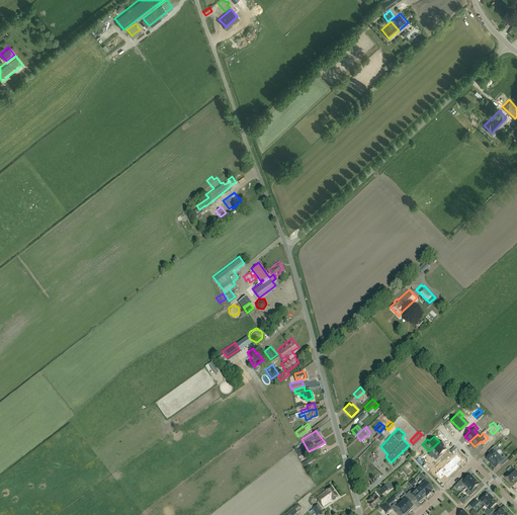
[(439,441),(431,449),(434,452),(431,455),(434,457),(436,455),(437,456),(440,453),(439,452),(444,447),(441,444),(442,444),(439,441)]
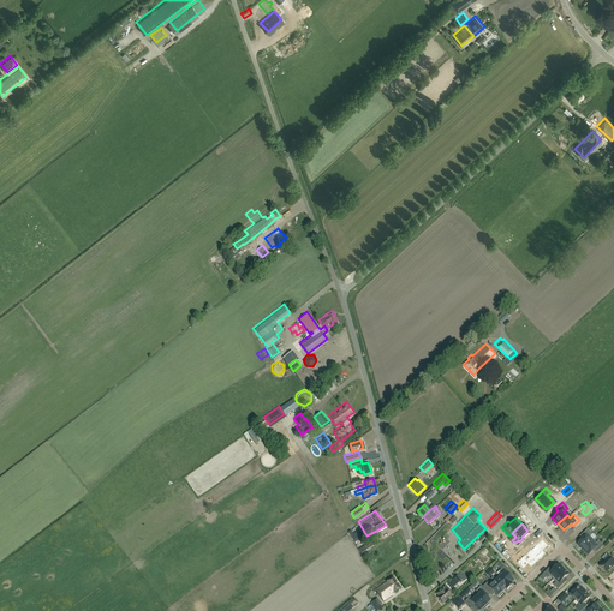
[(582,546),(591,537),(589,533),(590,532),(585,526),(579,532),(582,534),(576,540),(577,541),(582,546)]
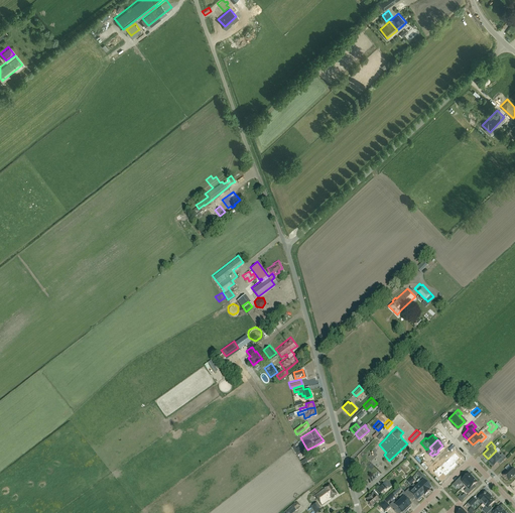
[(375,452),(373,450),(371,451),(370,451),(366,454),(370,458),(375,452)]
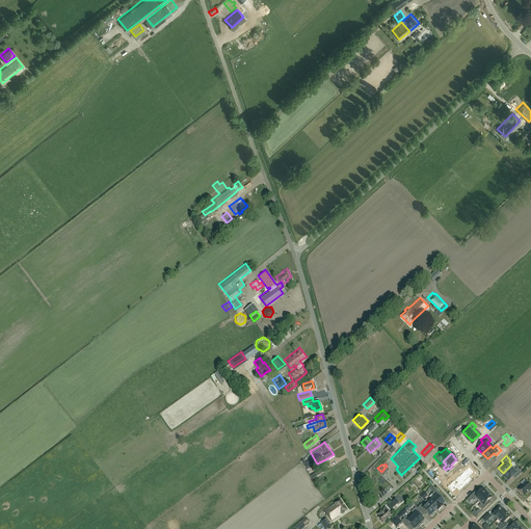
[(514,468),(511,465),(503,473),(507,478),(513,473),(515,475),(521,470),(516,466),(514,468)]
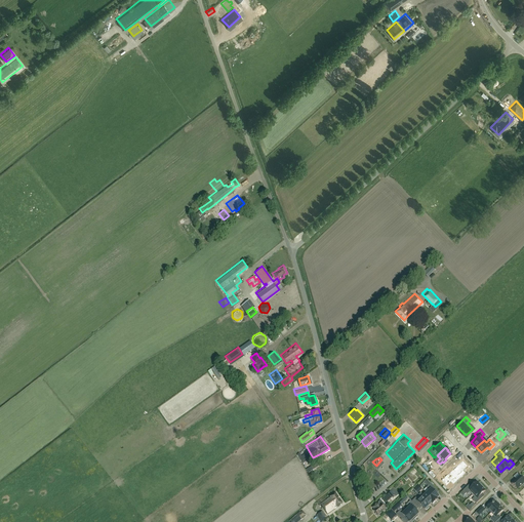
[(318,459),(314,463),(306,468),(308,471),(320,463),(318,459)]
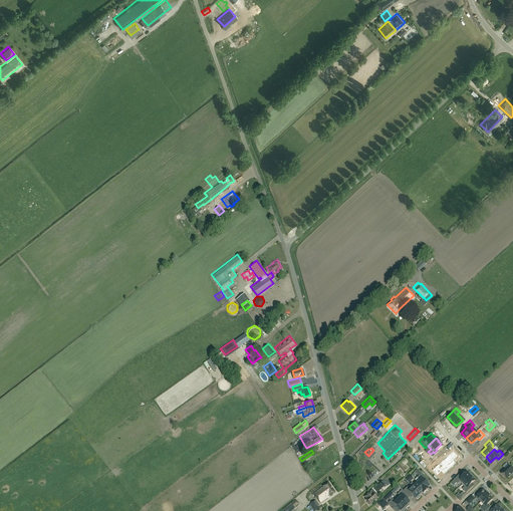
[(453,450),(443,460),(450,467),(456,462),(453,459),(458,455),(453,450)]
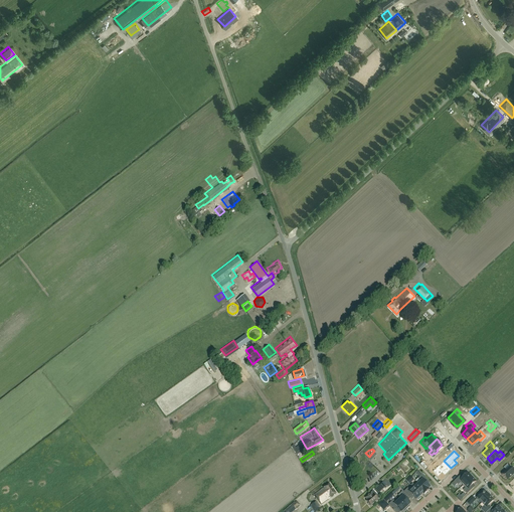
[(366,461),(369,465),(371,462),(372,462),(376,458),(372,455),(366,461)]
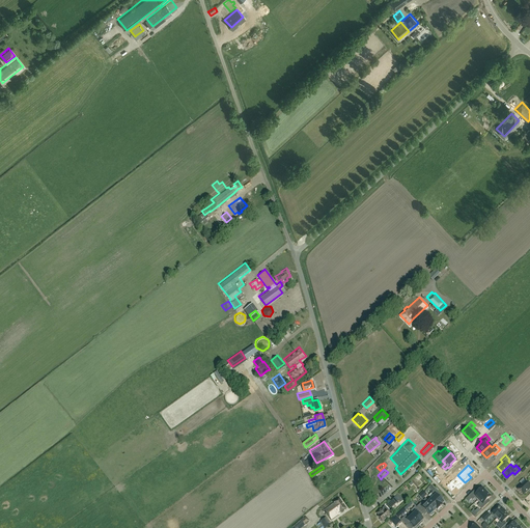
[(457,475),(447,484),(451,490),(456,485),(458,489),(465,482),(457,475)]
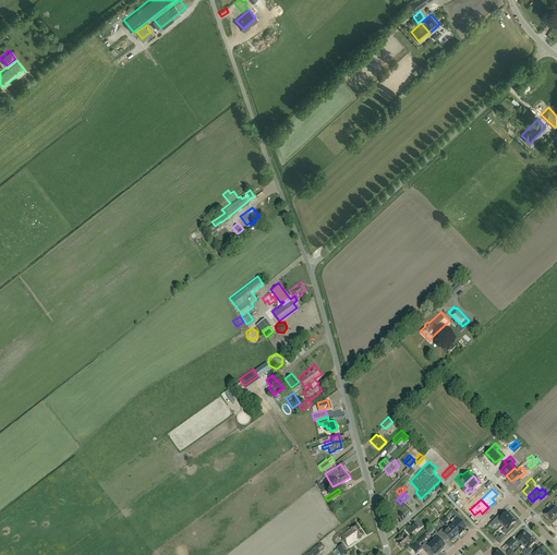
[(548,518),(556,509),(552,504),(543,511),(548,518)]
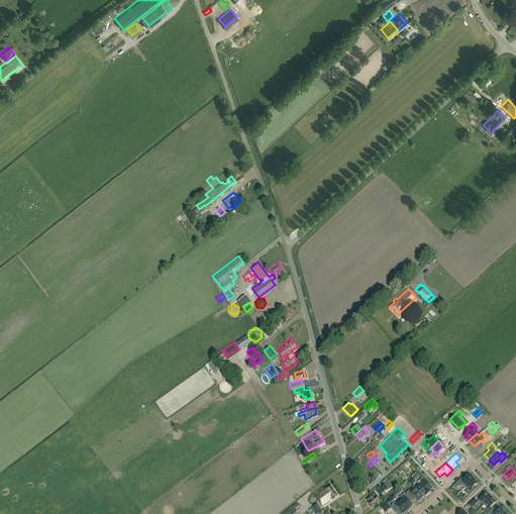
[(372,474),(375,478),(381,473),(378,469),(372,474)]
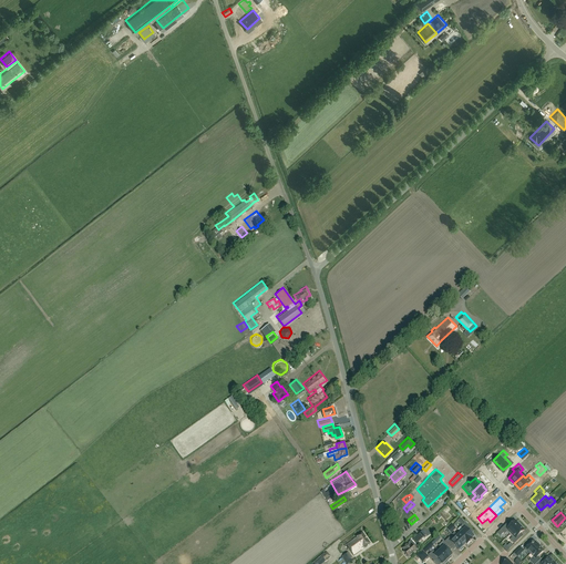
[(506,529),(508,532),(520,522),(516,519),(515,520),(514,518),(508,522),(506,520),(500,526),(503,531),(506,529)]
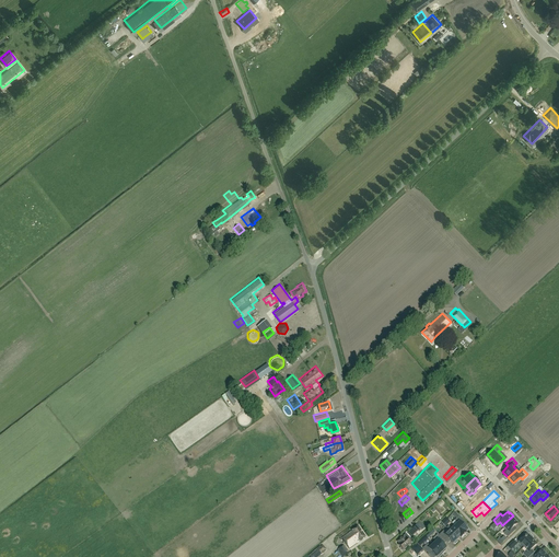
[(456,521),(453,523),(463,533),(465,531),(465,530),(466,528),(462,523),(464,521),(457,513),(453,518),(456,521)]
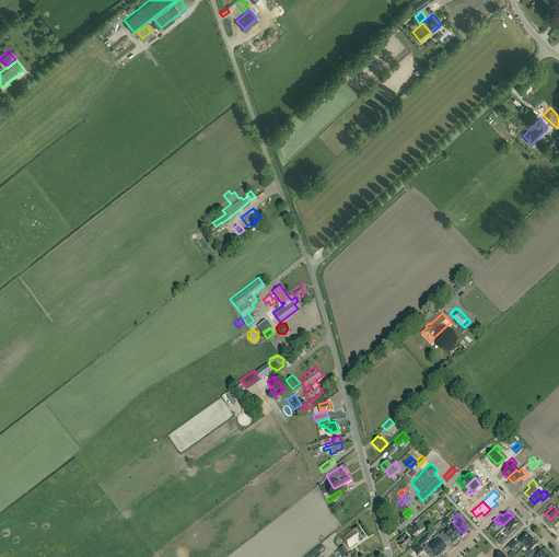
[(513,515),(502,525),(504,528),(502,530),(507,534),(513,528),(511,525),(516,521),(514,519),(515,518),(513,515)]
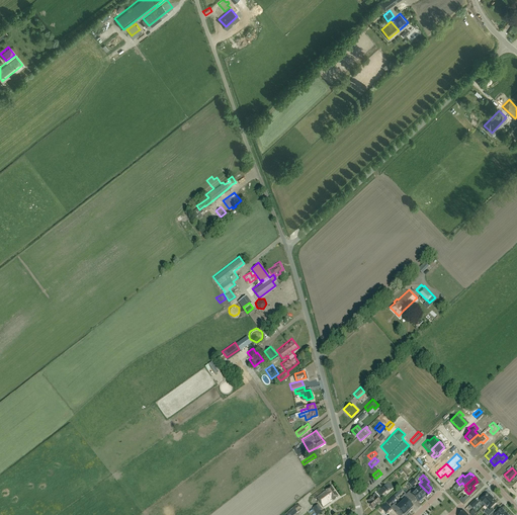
[(412,486),(415,489),(422,497),(424,495),(425,496),(428,493),(419,484),(417,487),(414,484),(412,486)]
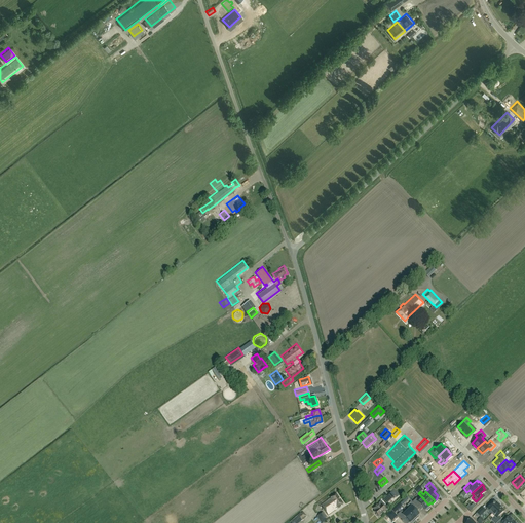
[(337,506),(342,501),(335,492),(330,495),(330,496),(321,502),(327,512),(337,506)]
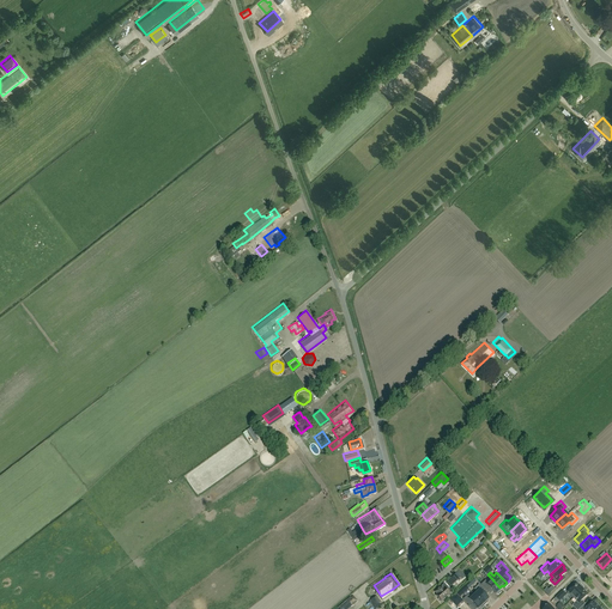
[(500,588),(491,578),(488,580),(484,577),(479,582),(486,589),(490,586),(495,592),(496,591),(496,592),(500,589),(498,588),(500,588)]
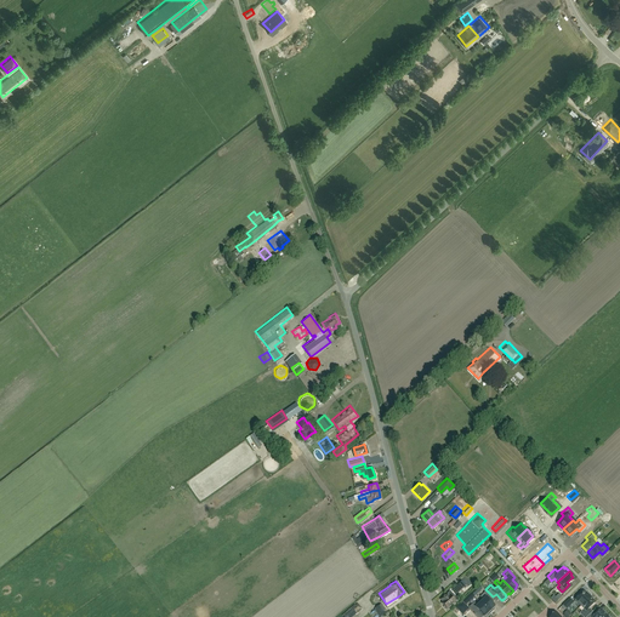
[(580,603),(590,594),(587,592),(586,592),(582,588),(574,596),(580,603)]
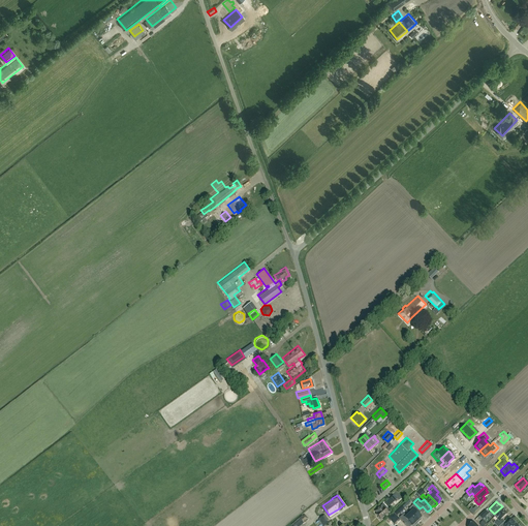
[(382,502),(379,504),(374,508),(376,512),(375,513),(380,518),(386,512),(389,509),(382,502)]
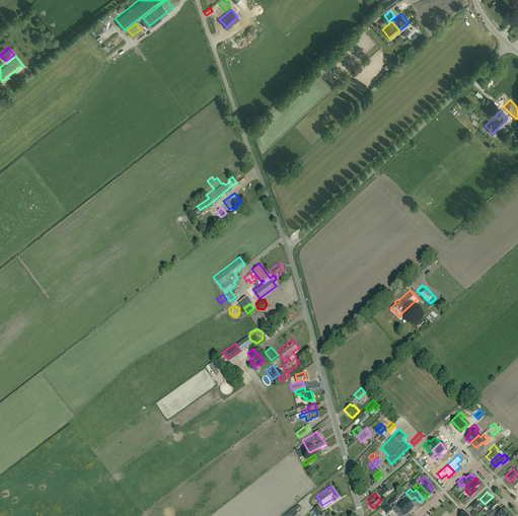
[(402,499),(400,502),(409,511),(412,508),(411,507),(413,506),(408,501),(410,499),(404,493),(400,497),(402,499)]
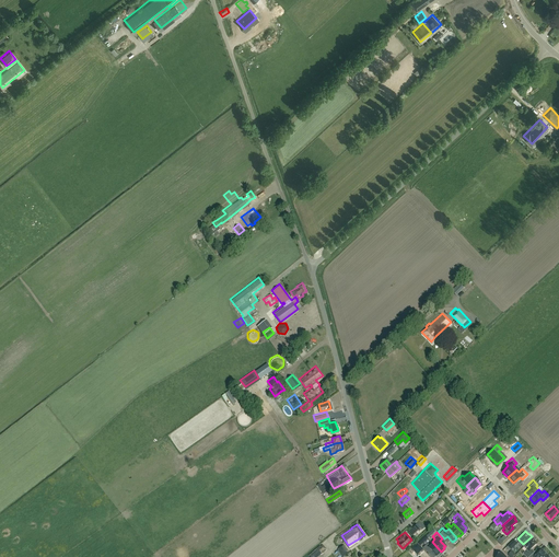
[(532,536),(523,544),(525,547),(521,550),(526,556),(532,550),(533,549),(531,546),(535,542),(533,538),(533,537),(532,536)]
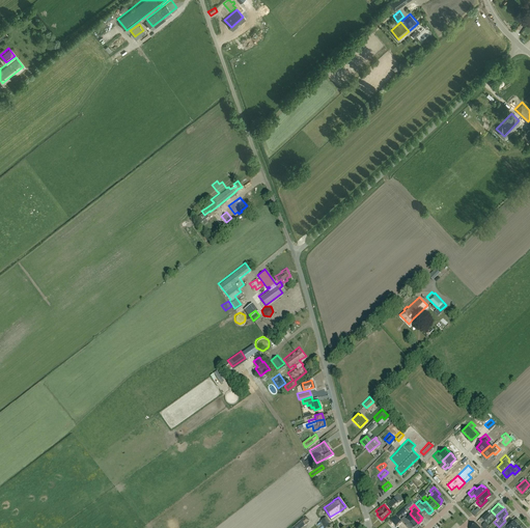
[(479,515),(482,519),(489,512),(485,509),(479,515)]
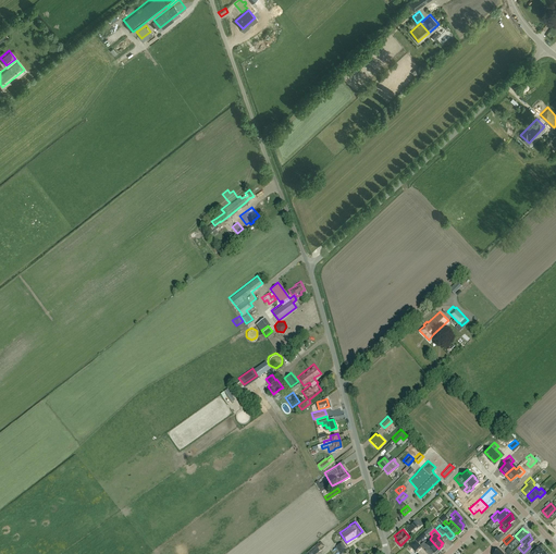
[(414,538),(408,543),(415,551),(421,545),(414,538)]
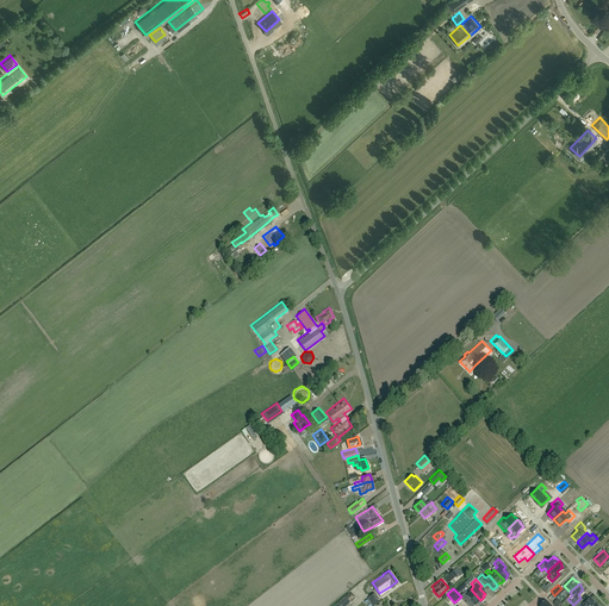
[(480,600),(471,589),(467,592),(465,588),(460,593),(466,600),(468,598),(474,604),(477,601),(477,603),(480,600)]
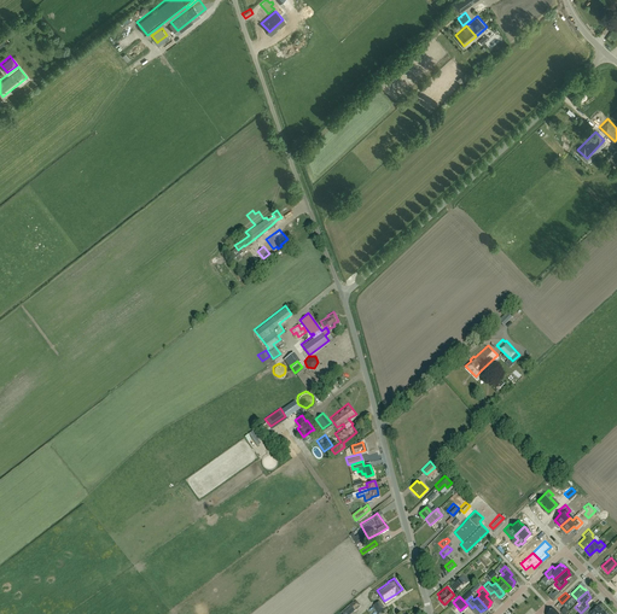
[(355,597),(349,602),(339,610),(342,613),(345,613),(360,603),(355,597)]
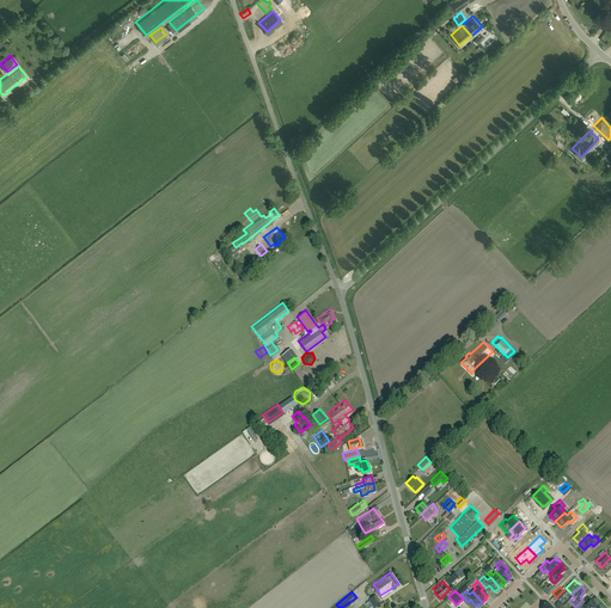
[(380,601),(374,593),(366,597),(372,606),(380,601)]
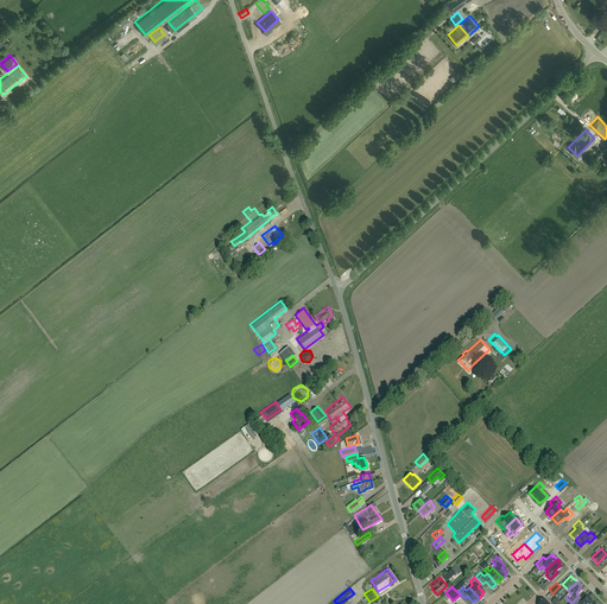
[(580,601),(577,597),(571,603),(577,603),(579,603),(580,603),(588,603),(593,599),(590,597),(590,598),(587,593),(580,601)]
